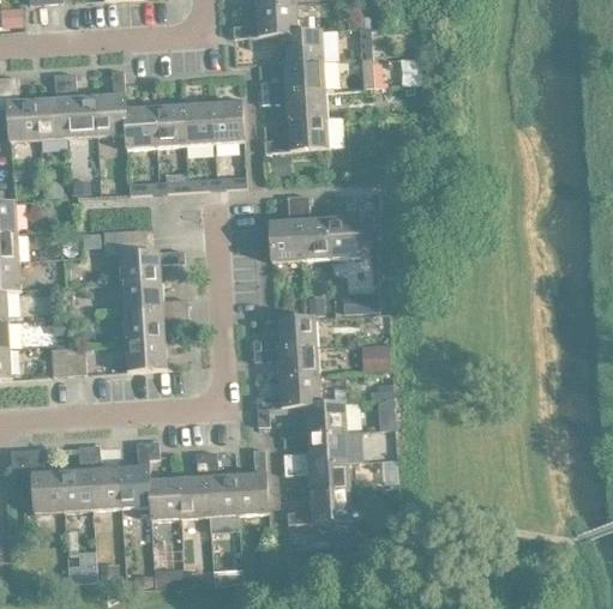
[(233,36),(282,32),(298,31),(298,30),(296,2),(256,5),(257,23),(233,24),(233,36)]
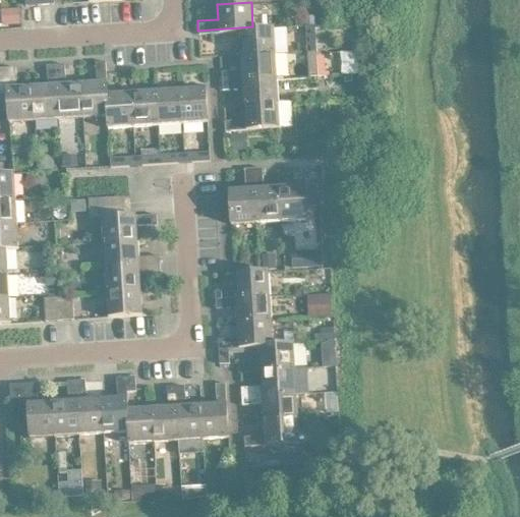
[(18,5),(2,6),(2,22),(19,22),(18,5)]
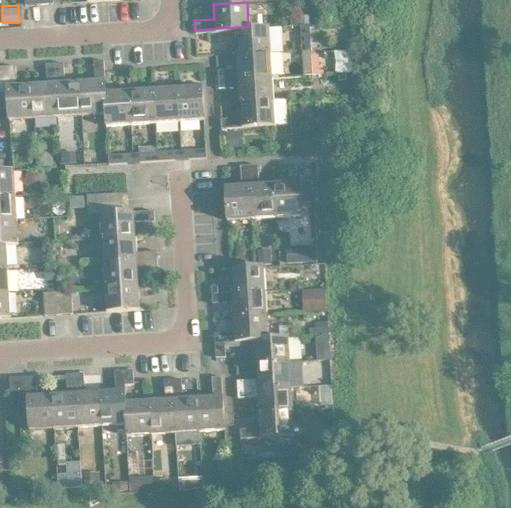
[(299,22),(300,40),(310,39),(309,21),(301,22),(299,22)]
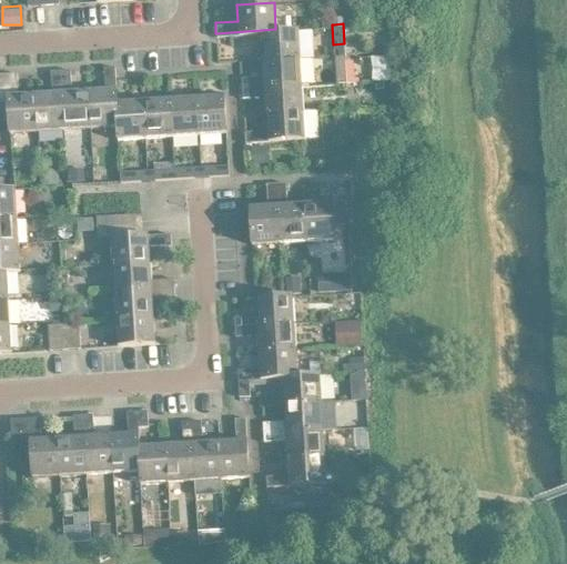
[(261,30),(262,57),(300,54),(297,27),(275,28),(275,29),(261,30)]
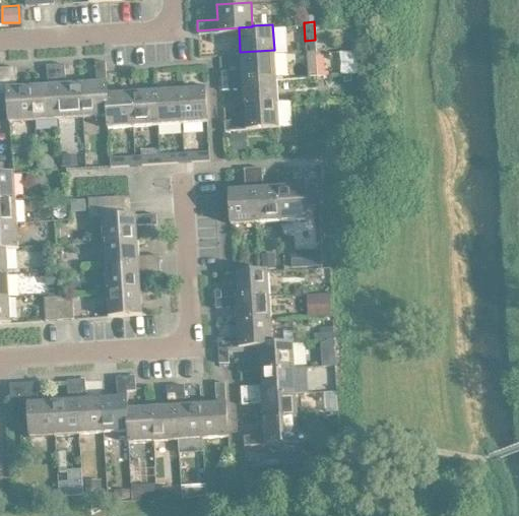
[(220,67),(220,77),(275,74),(274,50),(240,52),(241,66),(220,67)]
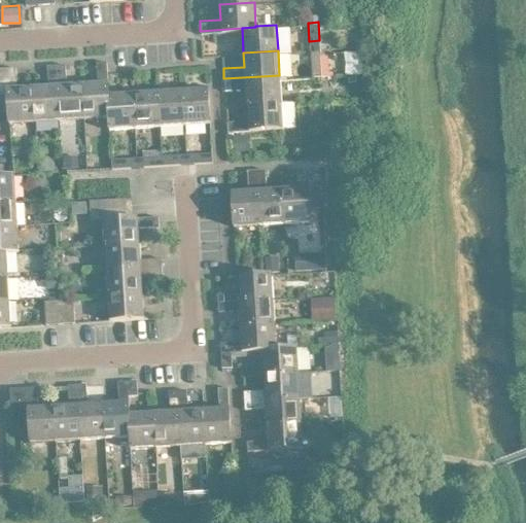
[(310,55),(311,73),(332,72),(332,64),(320,64),(320,55),(310,55)]
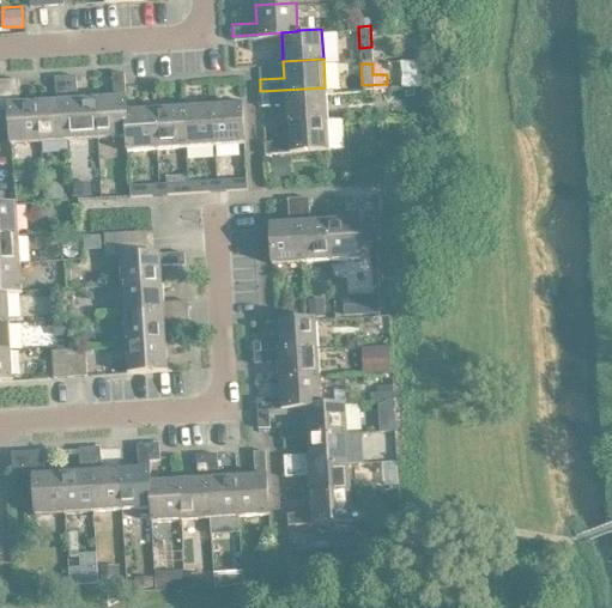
[(97,134),(125,133),(126,133),(125,107),(126,107),(123,68),(111,68),(113,93),(95,95),(97,134)]
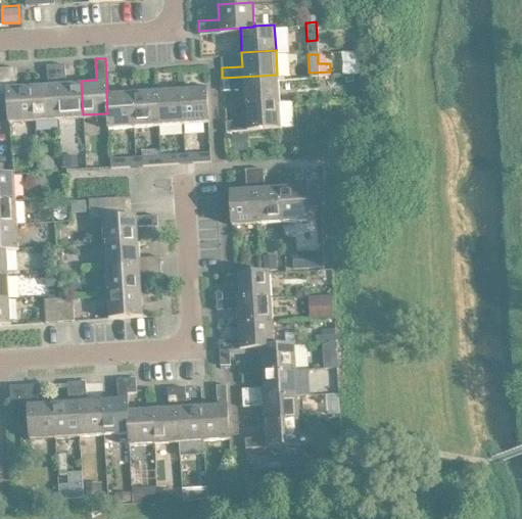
[(58,116),(83,114),(81,81),(65,82),(63,60),(54,61),(58,116)]
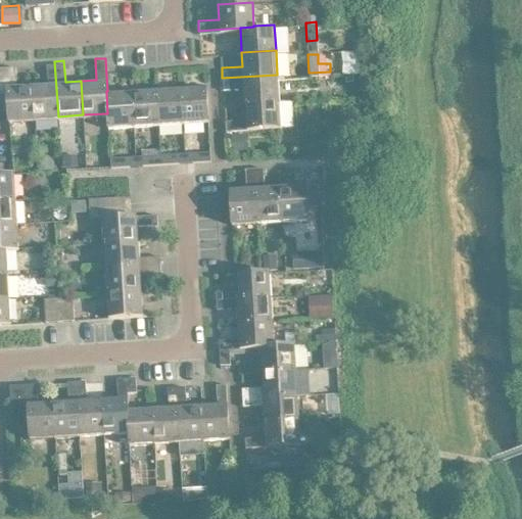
[(34,118),(58,116),(54,61),(46,61),(47,83),(32,84),(34,118)]
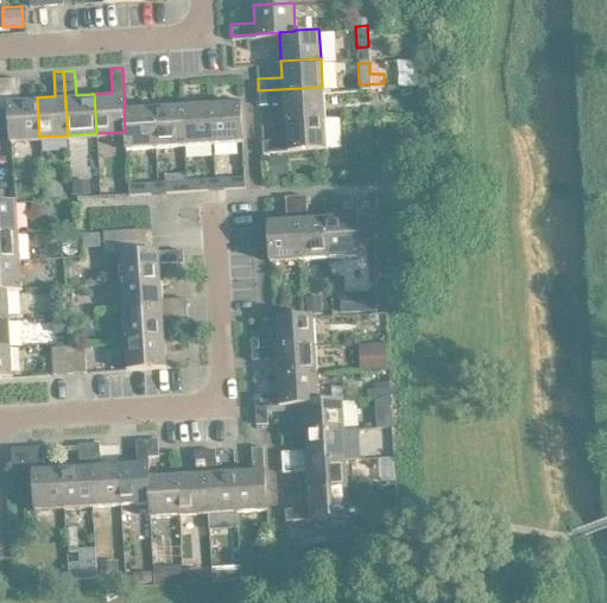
[(10,139),(39,137),(37,97),(19,99),(17,74),(0,75),(0,105),(7,105),(10,139)]
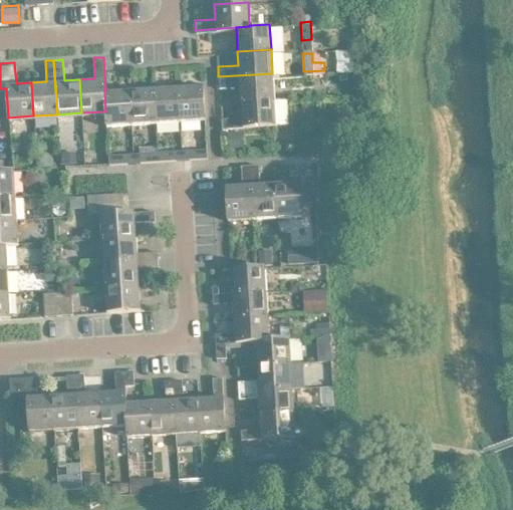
[(239,84),(240,99),(274,97),(272,73),(218,76),(219,85),(239,84)]
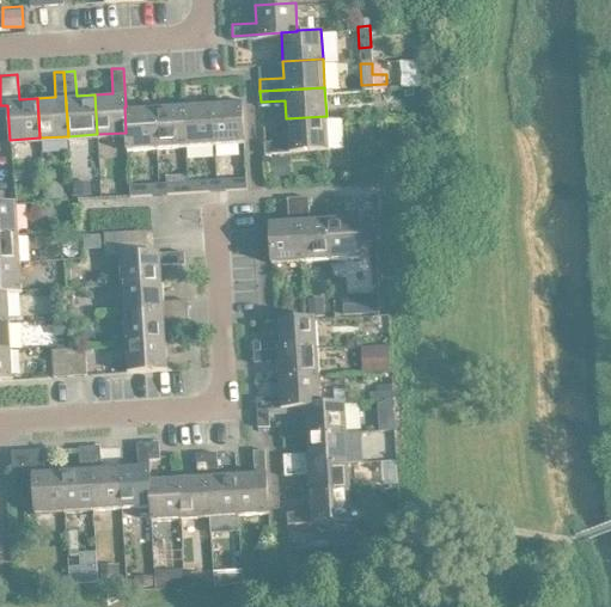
[(240,99),(211,102),(213,141),(243,139),(240,99)]
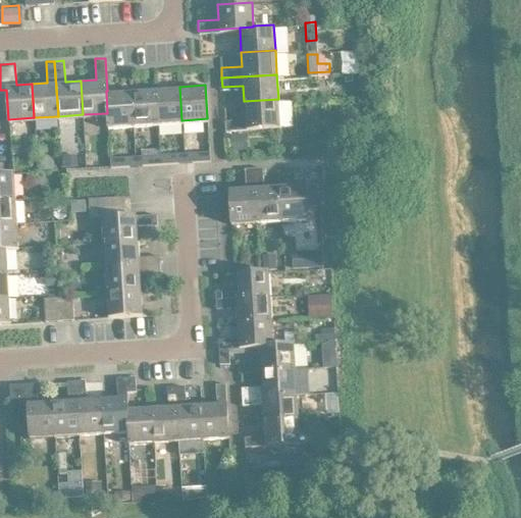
[(179,87),(155,88),(157,121),(181,120),(179,87)]
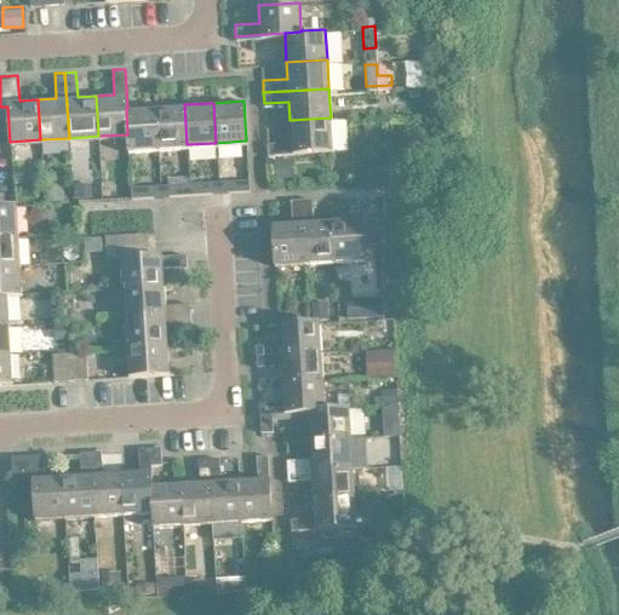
[(184,104),(155,107),(158,147),(187,144),(184,104)]
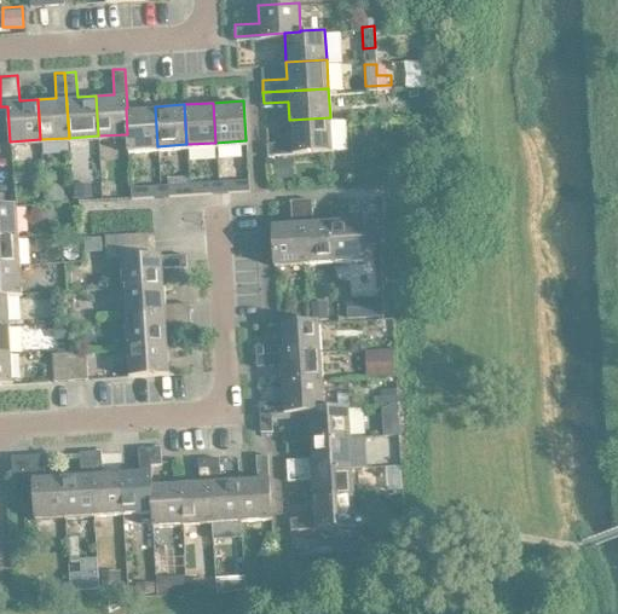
[(127,134),(126,134),(127,149),(157,146),(155,106),(127,108),(126,108),(127,134)]
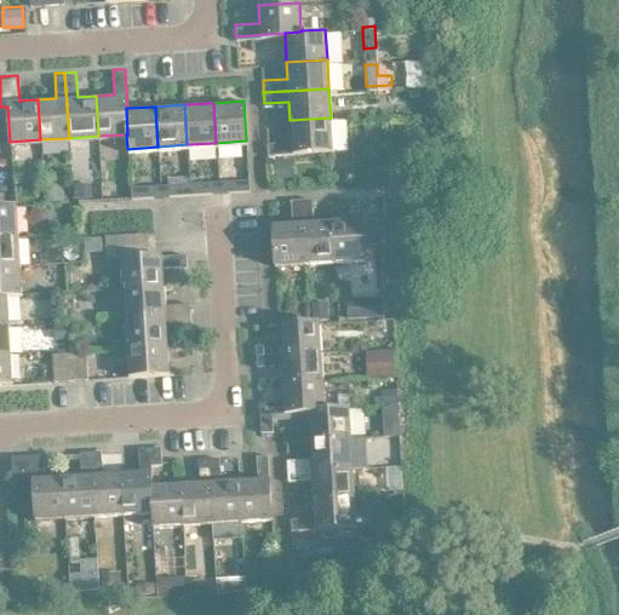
[(345,116),(331,118),(290,120),(291,138),(267,141),(267,151),(348,147),(345,116)]
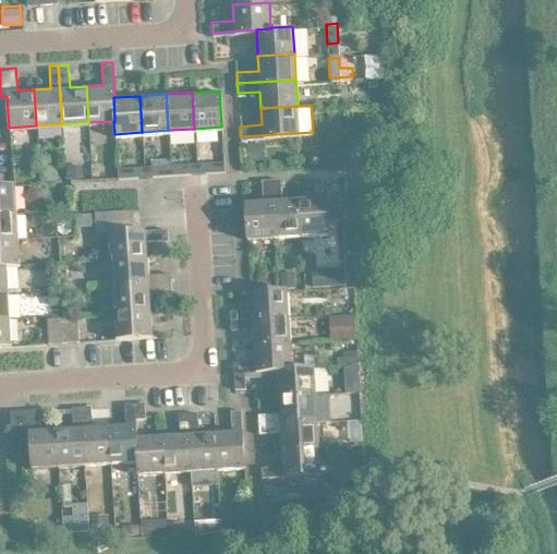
[(264,140),(246,141),(247,157),(265,157),(264,140)]
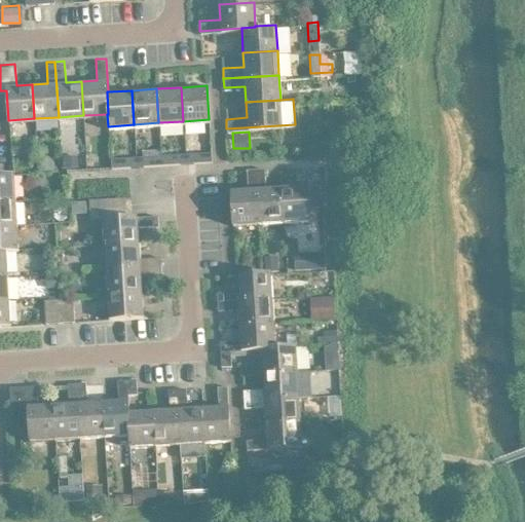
[(192,151),(192,160),(212,159),(211,149),(192,151)]
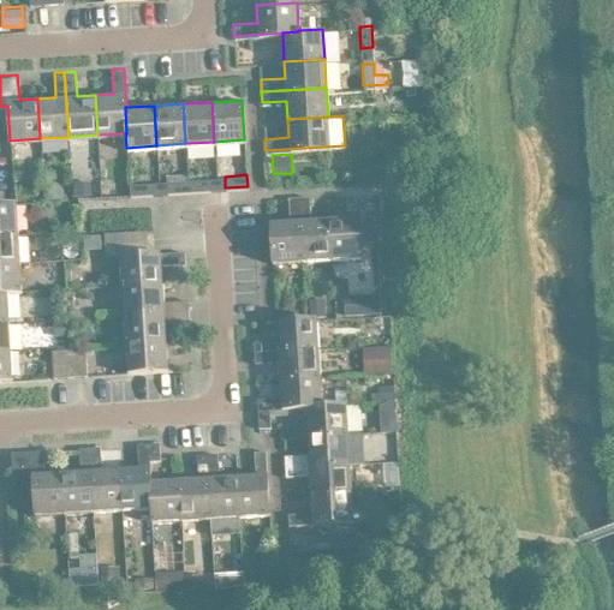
[(209,177),(188,179),(189,190),(209,189),(209,177)]
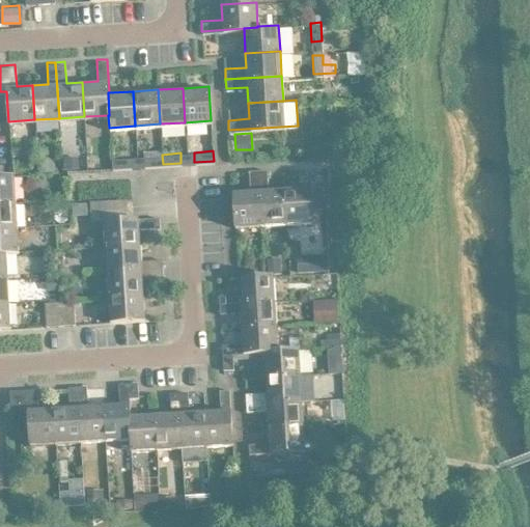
[(78,154),(63,154),(63,167),(79,166),(78,154)]
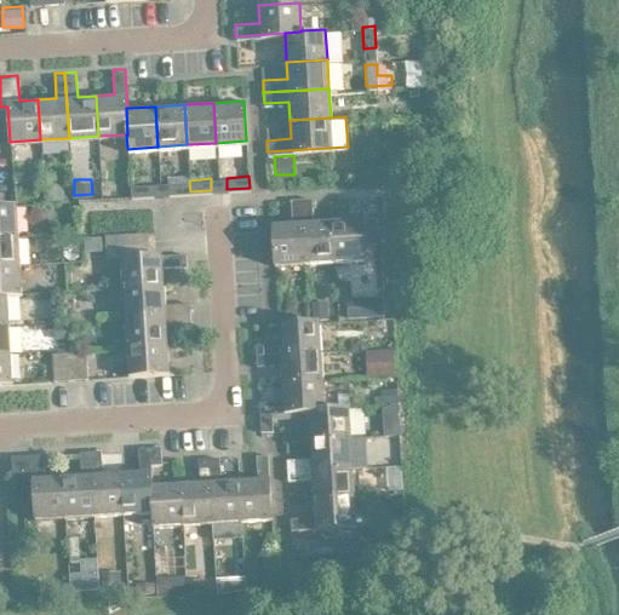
[(190,191),(189,180),(167,182),(168,193),(190,191)]
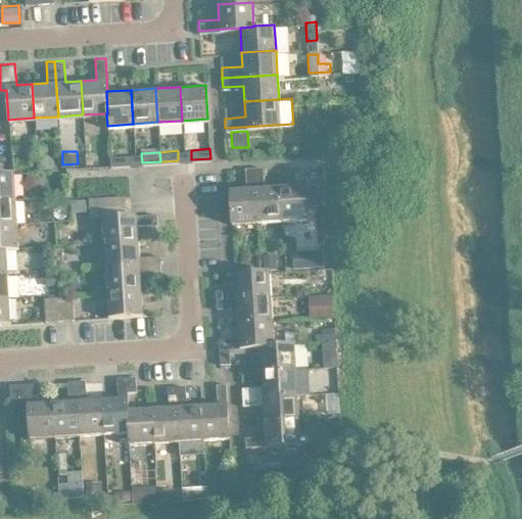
[(109,155),(110,164),(129,163),(128,154),(109,155)]
